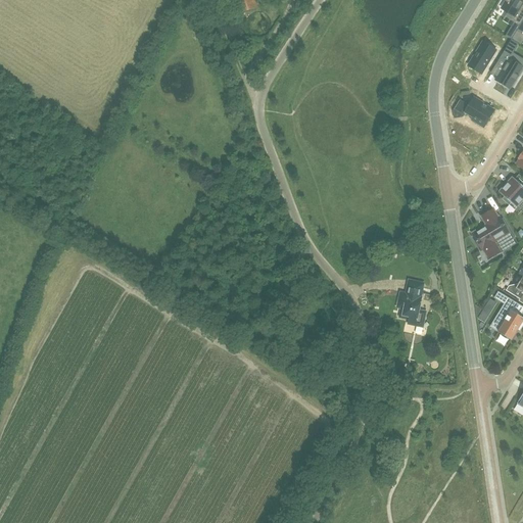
[(229,0),(235,16),(262,7),(258,0),(229,0)]
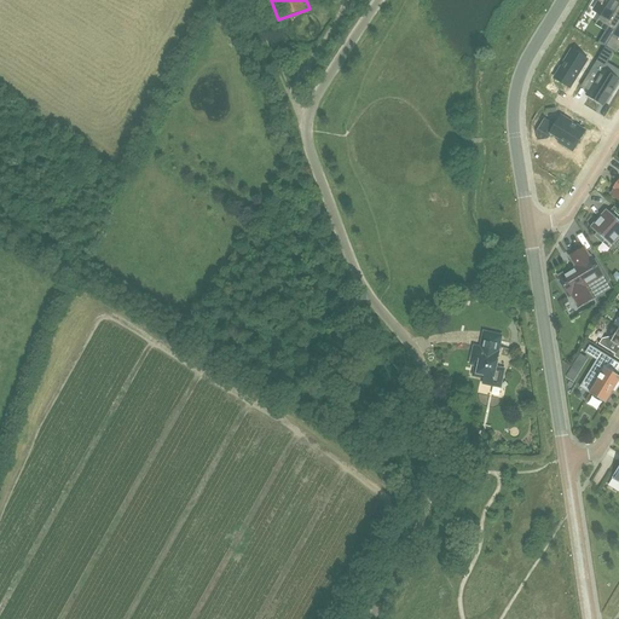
[(599,3),(594,10),(601,15),(599,18),(612,27),(609,29),(614,32),(618,23),(618,15),(614,12),(618,4),(618,0),(596,0),(596,1),(599,3)]
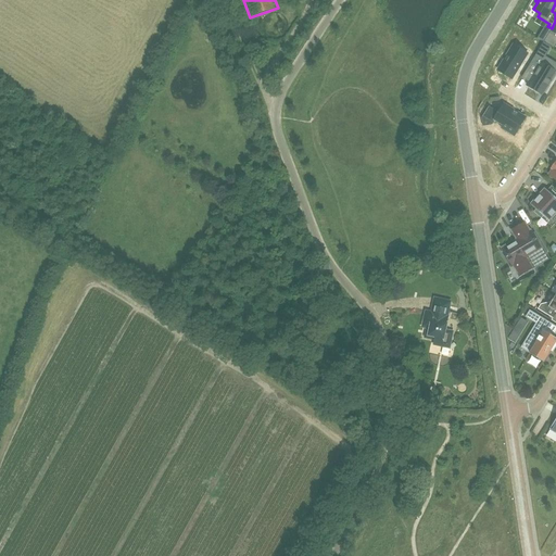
[(543,42),(526,70),(533,75),(527,86),(541,95),(547,86),(548,86),(552,81),(550,80),(555,72),(542,63),(551,47),(543,42)]
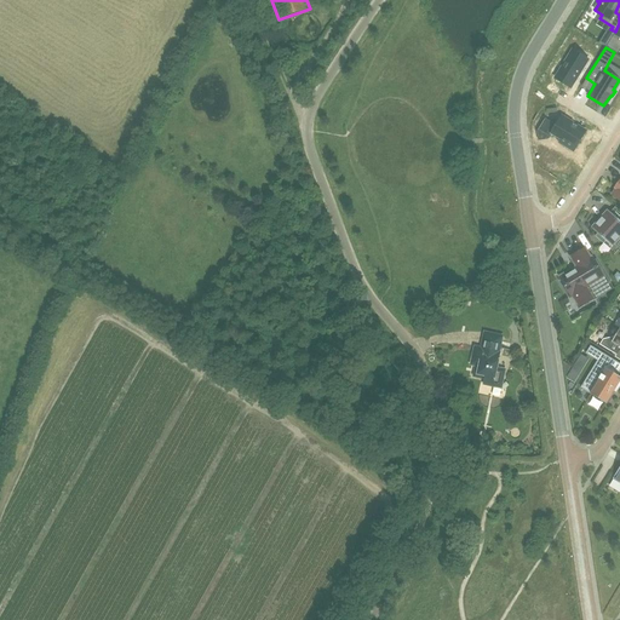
[(570,53),(555,79),(570,89),(586,63),(570,53)]
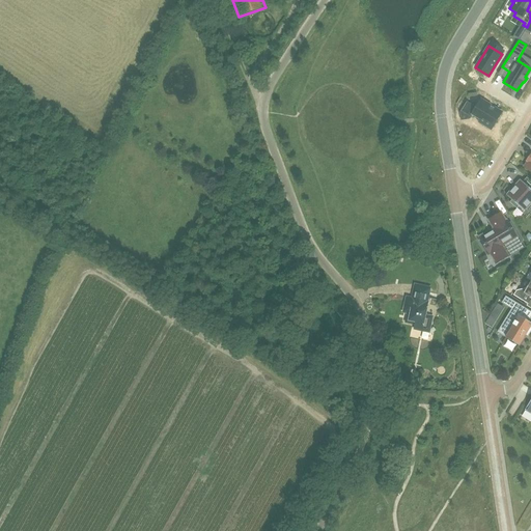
[(496,121),(501,112),(480,100),(476,108),(467,102),(460,111),(471,117),(473,114),(480,119),(479,121),(488,128),(494,120),(496,121)]
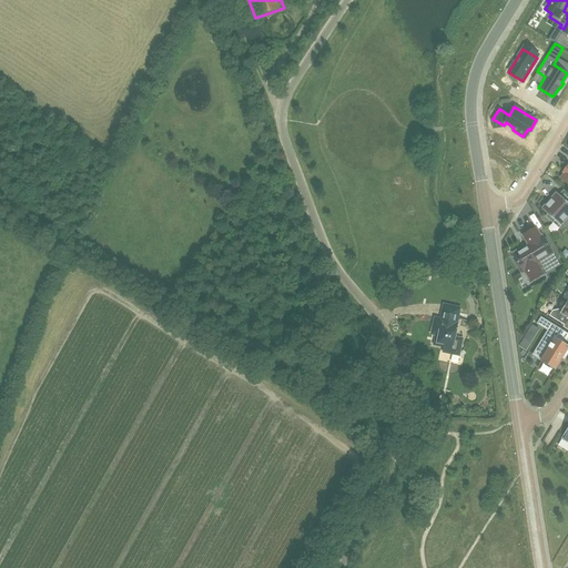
[(556,192),(541,209),(547,214),(545,216),(553,223),(555,221),(560,226),(563,224),(567,229),(567,201),(566,204),(563,201),(565,200),(556,192)]
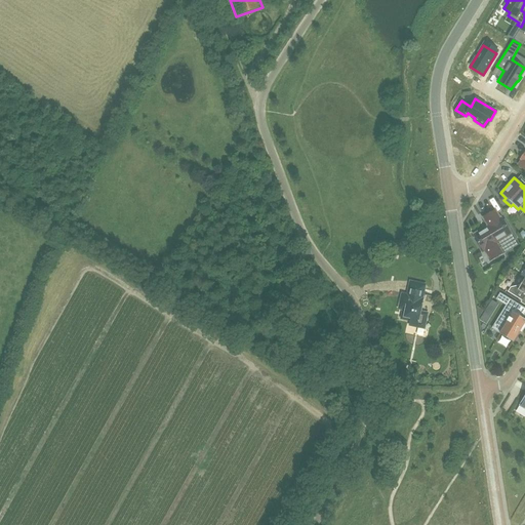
[(502,223),(495,211),(484,218),(488,226),(475,234),(480,242),(478,243),(483,251),(485,250),(490,258),(501,252),(498,248),(514,239),(503,221),(502,223)]
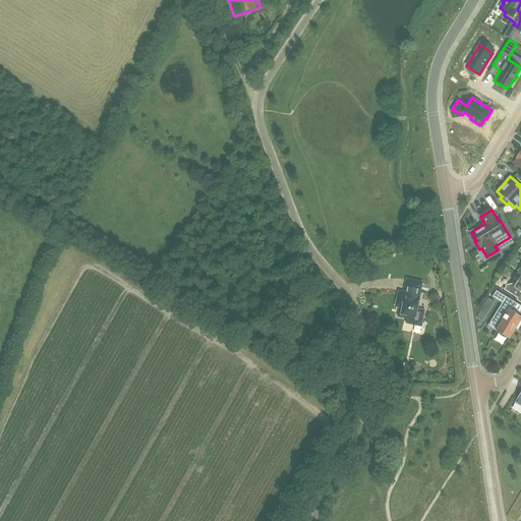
[(520,276),(517,283),(507,285),(504,290),(518,298),(520,292),(520,276)]
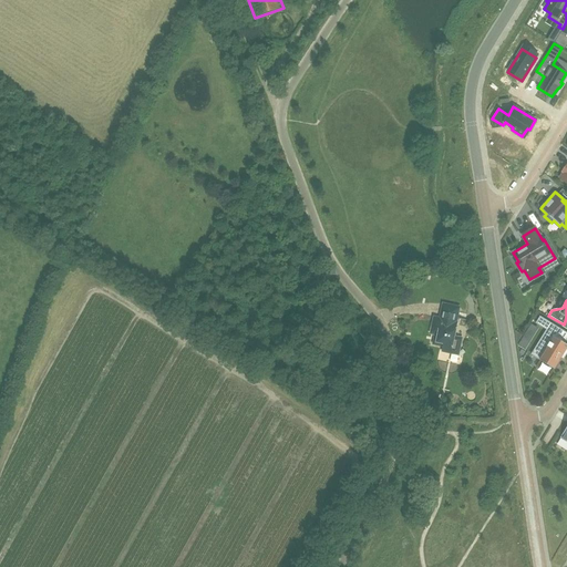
[(454,337),(457,322),(456,322),(460,308),(443,305),(440,319),(434,318),(431,333),(436,334),(434,344),(443,346),(442,351),(459,354),(462,339),(454,337)]
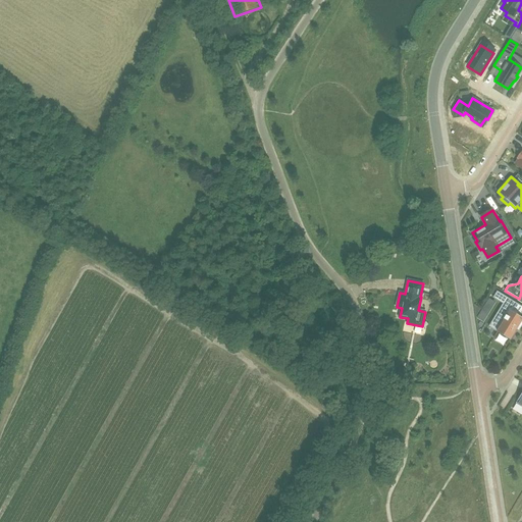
[(519,331),(521,325),(521,317),(518,315),(519,313),(512,308),(515,302),(497,291),(492,298),(505,305),(497,318),(490,328),(497,331),(510,340),(516,329),(519,331)]
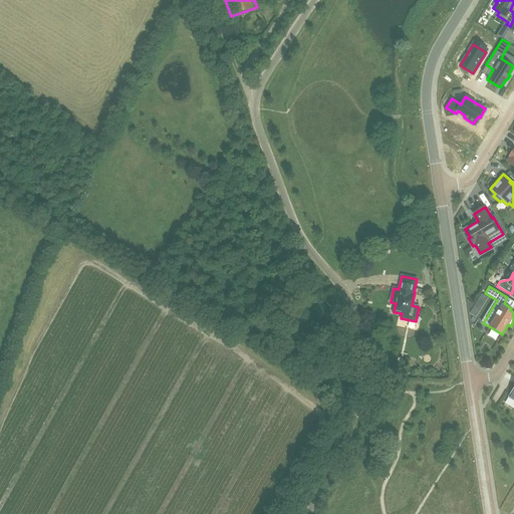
[(480,309),(474,306),(470,313),(476,317),(480,309)]
